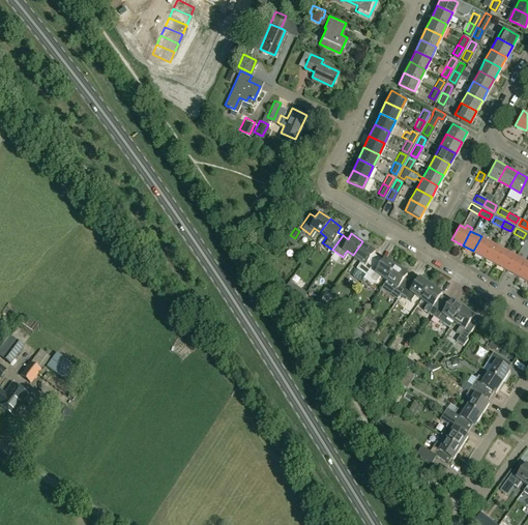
[(492,242),(481,236),(473,251),(485,257),(492,242)]
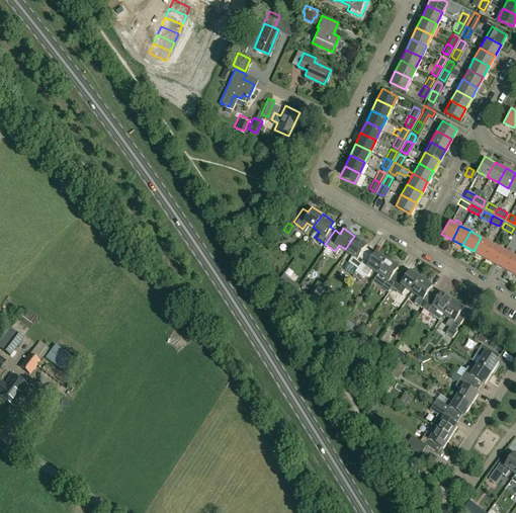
[(347,259),(356,265),(366,252),(361,248),(364,243),(354,236),(345,249),(351,253),(347,259)]
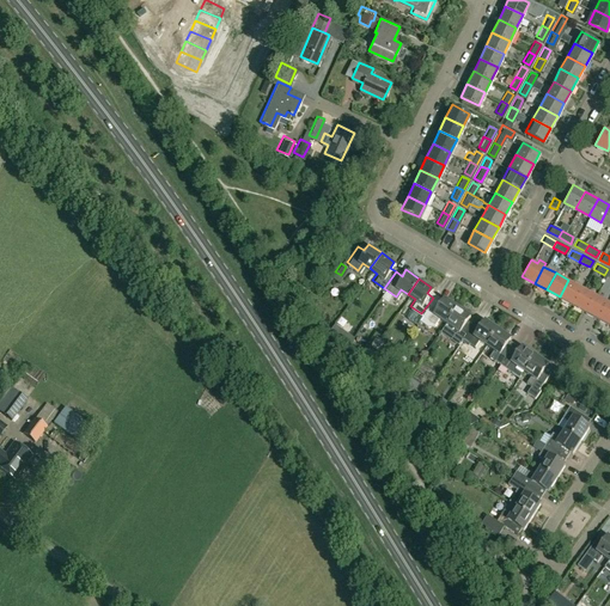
[(560,297),(572,304),(581,287),(568,280),(560,297)]
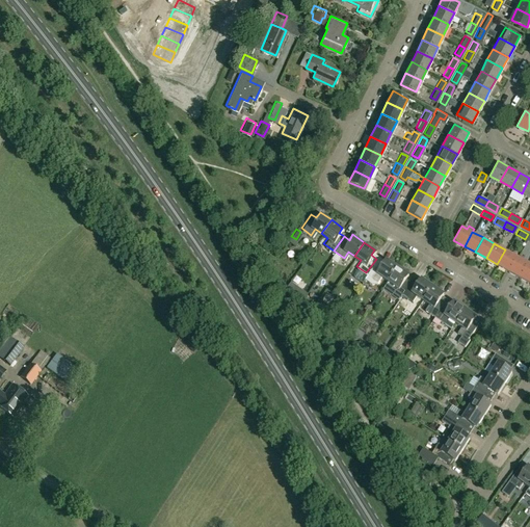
[(515,255),(505,249),(497,264),(508,269),(515,255)]
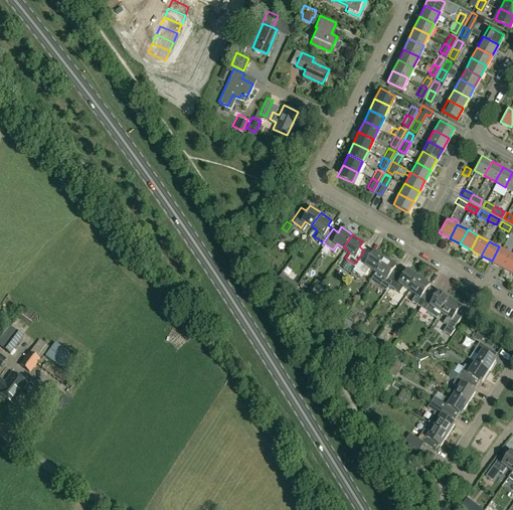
[(499,246),(492,261),(502,267),(510,252),(499,246)]
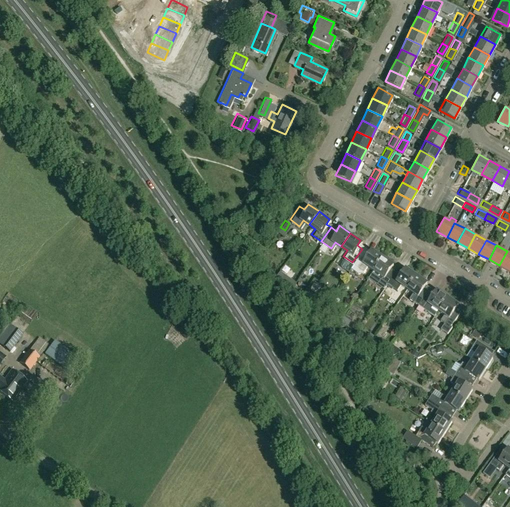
[(366,263),(372,267),(381,254),(370,247),(367,252),(362,249),(352,262),(350,266),(356,270),(362,269),(366,263)]
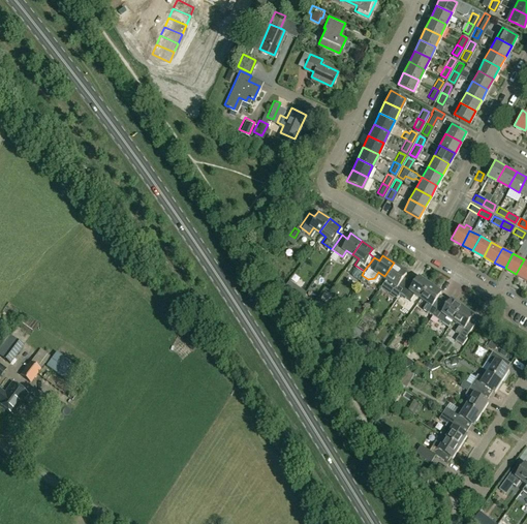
[(526,280),(526,279),(526,260),(524,259),(516,274),(526,280)]
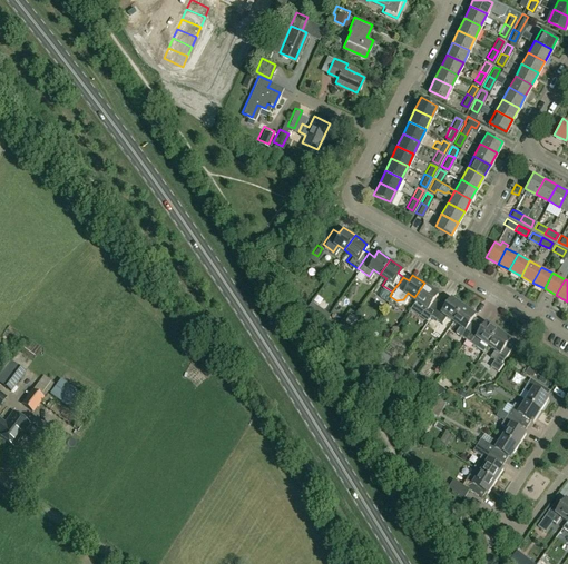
[(437,290),(424,283),(414,297),(409,306),(426,317),(427,315),(428,316),(430,313),(430,312),(433,307),(438,300),(432,297),(437,290)]
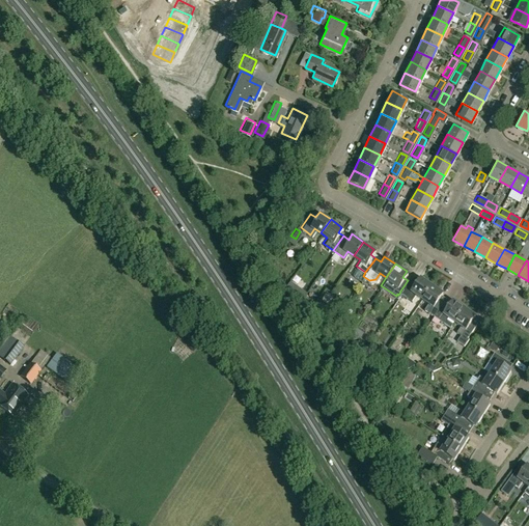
[(408,280),(404,286),(400,291),(400,292),(411,298),(415,292),(421,297),(430,282),(419,275),(415,280),(410,277),(408,280)]
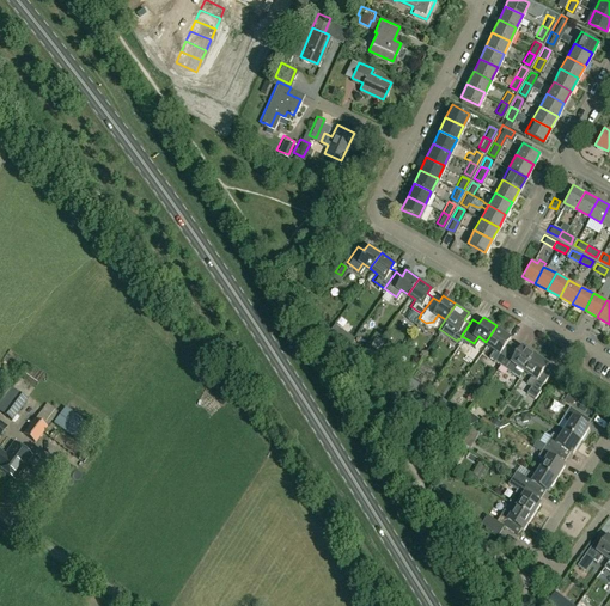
[(510,335),(496,325),(486,342),(493,347),(488,354),(499,361),(511,346),(505,341),(510,335)]
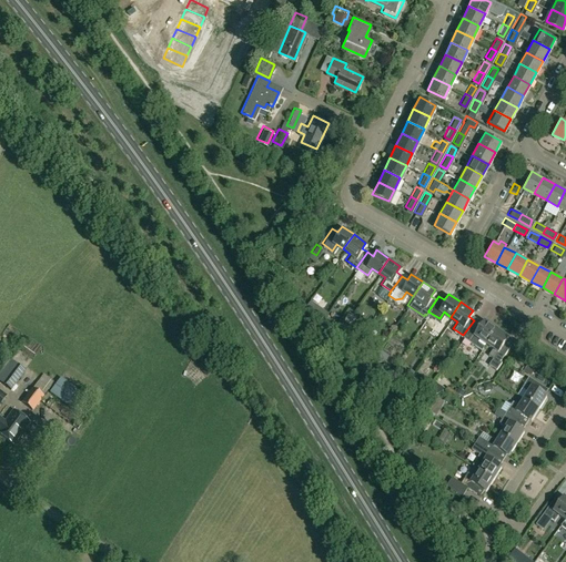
[(362,329),(367,323),(361,318),(355,325),(362,329)]
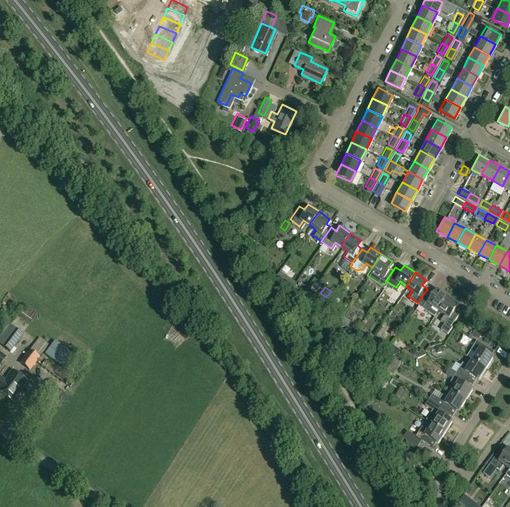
[(432,292),(427,289),(417,302),(427,309),(431,303),(437,307),(446,294),(436,287),(432,292)]
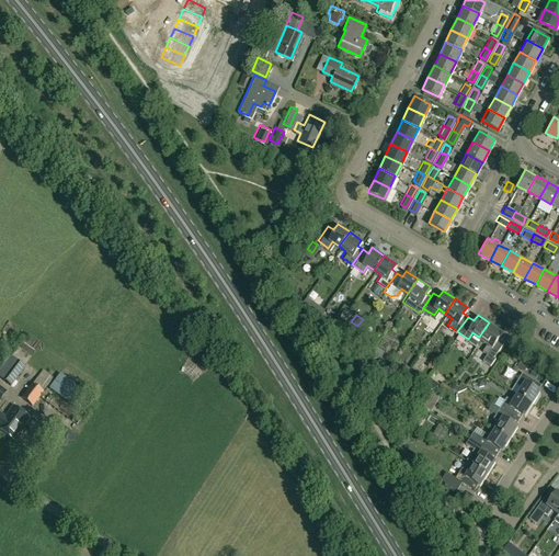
[(504,337),(500,333),(501,330),(489,322),(479,337),(486,342),(481,348),(486,351),(481,356),(489,362),(493,354),(492,354),(504,337)]
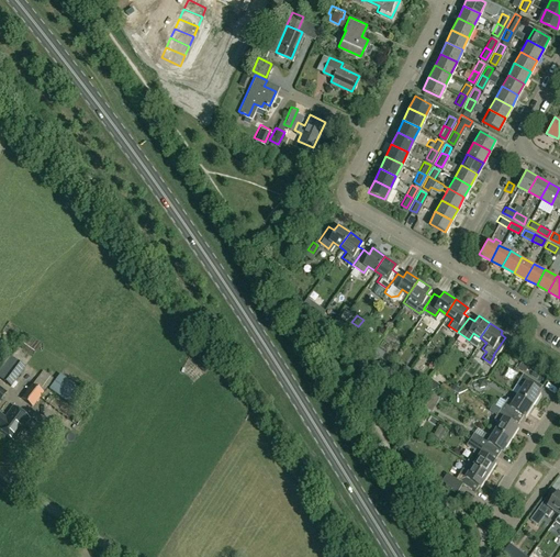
[(0,376),(9,382),(23,364),(4,349),(0,355),(0,376)]
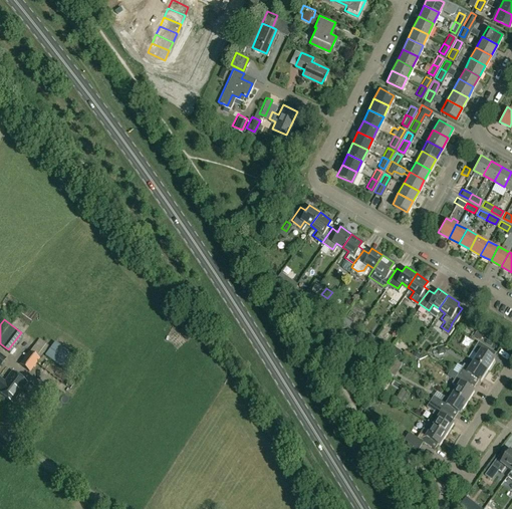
[(38,334),(27,347),(18,360),(28,367),(36,356),(34,360),(68,386),(74,376),(41,351),(48,342),(38,334)]
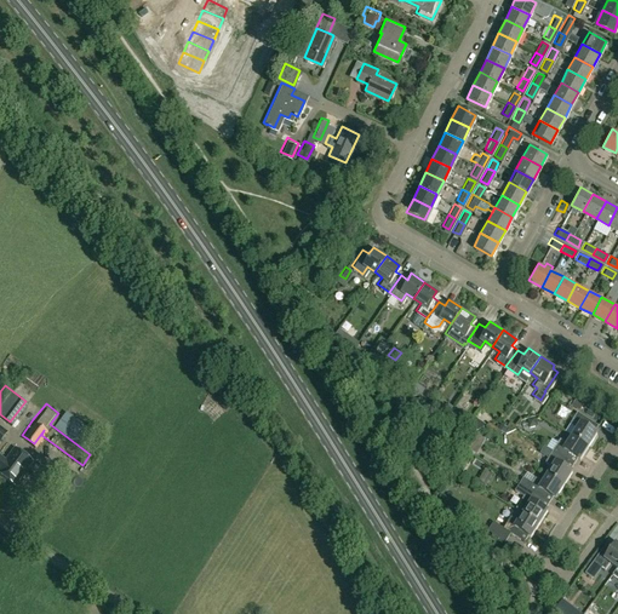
[(95,430),(63,408),(51,424),(83,447),(95,430)]
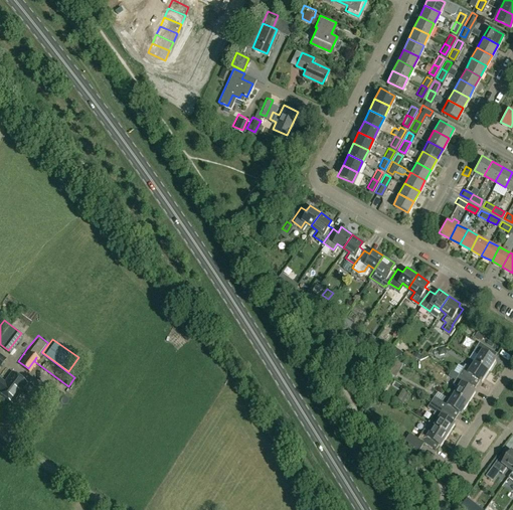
[(478,352),(474,359),(487,367),(494,356),(489,353),(492,348),(478,339),(472,349),(478,352)]
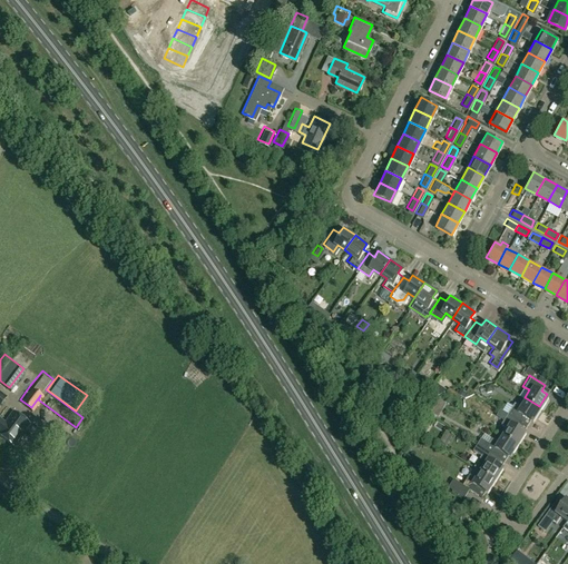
[(513,399),(507,411),(522,421),(526,415),(531,418),(539,406),(525,397),(520,404),(513,399)]
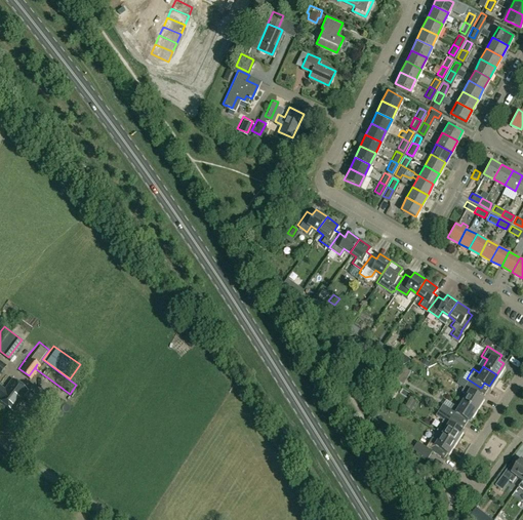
[(0,399),(10,407),(26,387),(10,375),(2,385),(0,383),(0,399)]
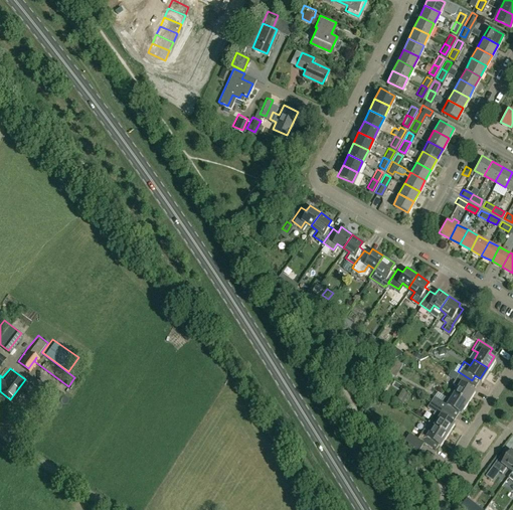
[(468,385),(472,380),(458,371),(451,381),(457,385),(453,391),(467,399),(474,388),(468,385)]
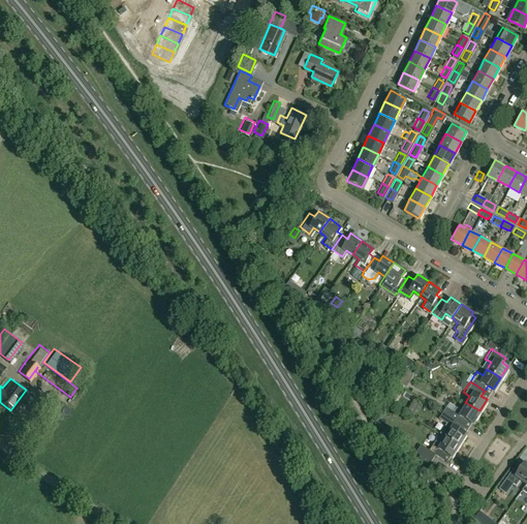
[(422,404),(423,395),(414,394),(413,403),(422,404)]
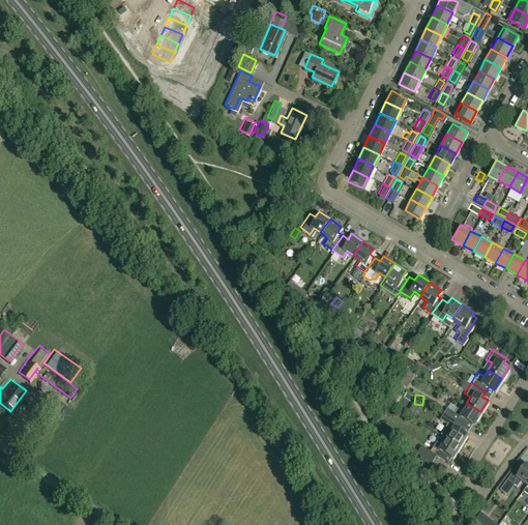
[(446,405),(442,410),(464,425),(467,419),(473,423),(480,411),(466,403),(463,409),(456,405),(453,409),(446,405)]
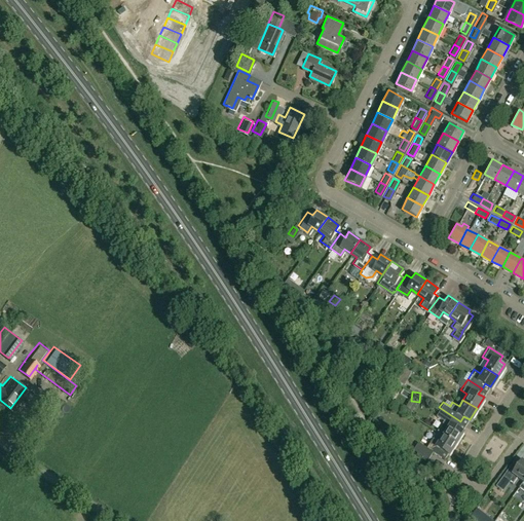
[(435,413),(443,418),(436,429),(442,433),(455,442),(462,430),(457,426),(460,421),(439,407),(435,413)]
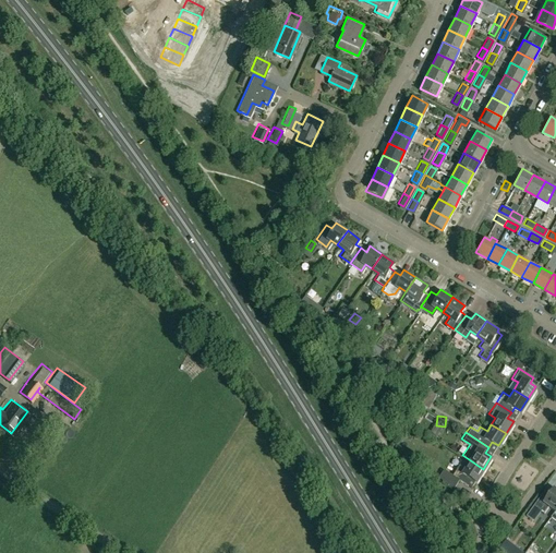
[(476,480),(483,469),(469,459),(464,466),(458,461),(451,472),(467,482),(470,477),(476,480)]
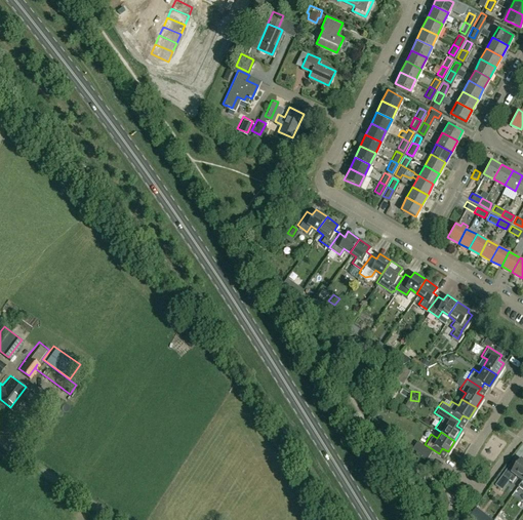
[(421,442),(416,438),(410,446),(416,450),(421,442)]
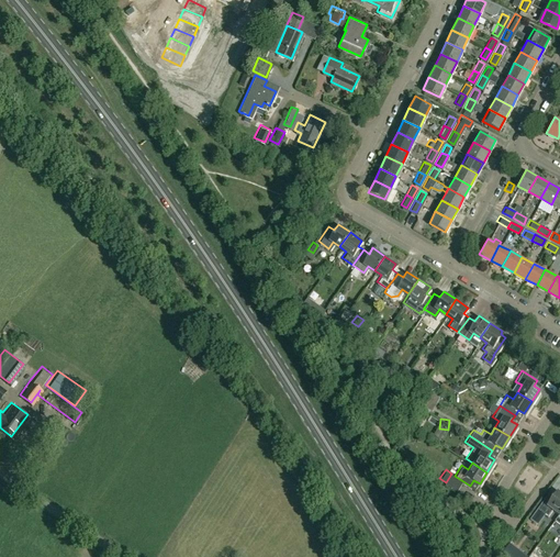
[(551,507),(558,511),(559,508),(559,490),(557,489),(552,494),(547,490),(528,515),(534,520),(542,509),(547,513),(551,507)]
